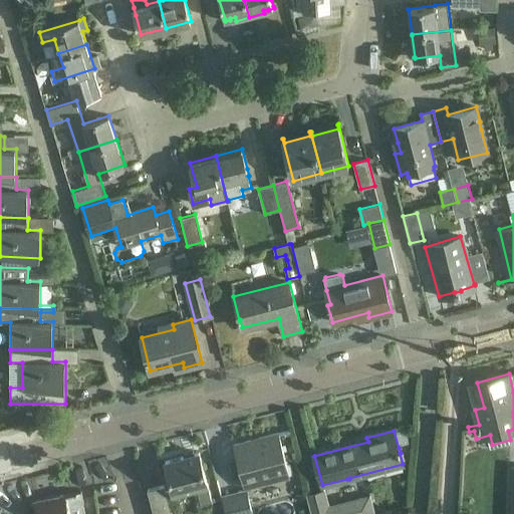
[(234,445),(239,464),(245,487),(289,476),(278,433),(234,445)]
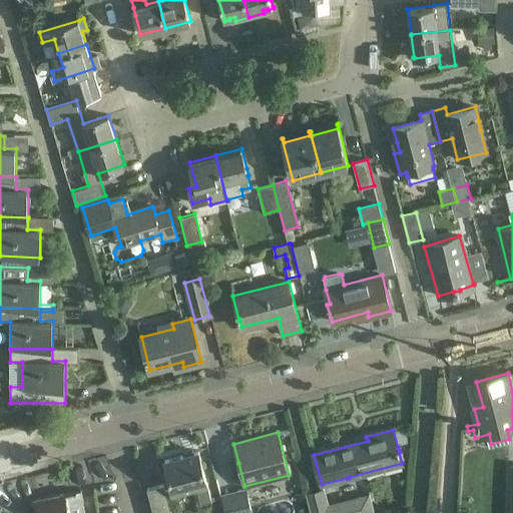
[(165,461),(170,480),(173,492),(196,486),(201,503),(211,501),(207,483),(206,483),(198,452),(165,461)]
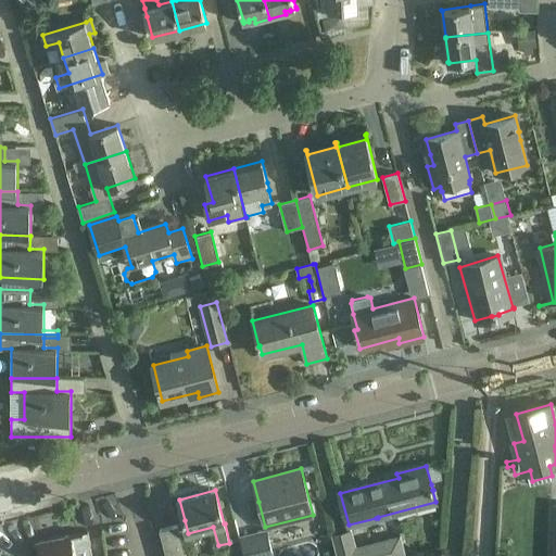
[(160,531),(166,555),(186,555),(178,526),(160,531)]
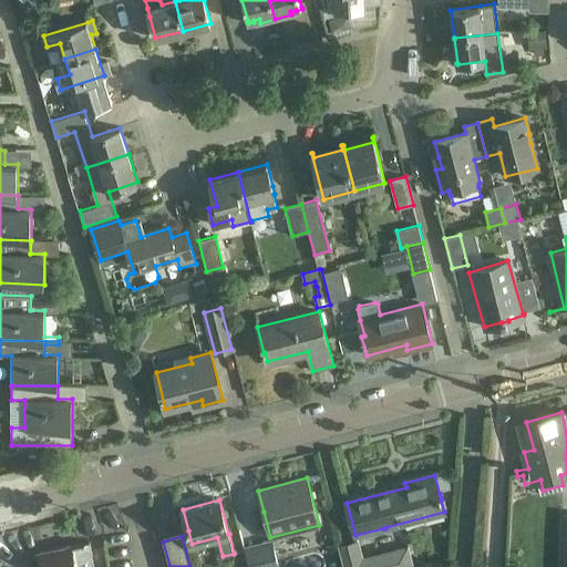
[(358,538),(338,544),(343,566),(408,566),(414,566),(409,544),(362,556),(358,538)]
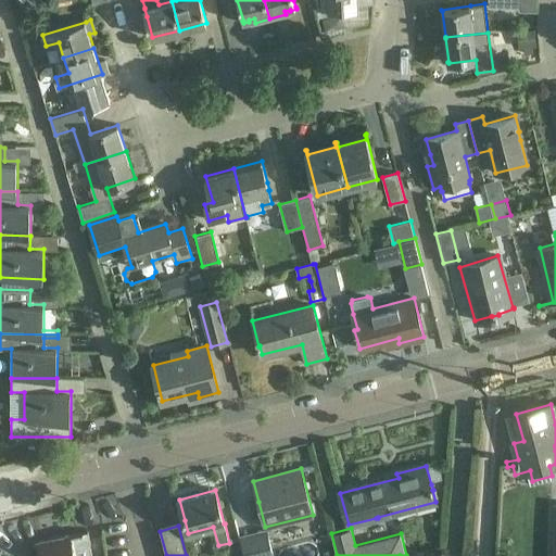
[(88,532),(38,542),(40,555),(89,555),(93,555),(91,545),(88,532)]
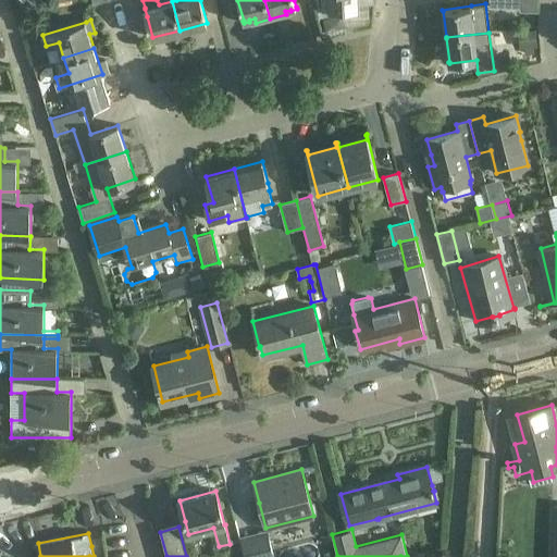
[(240,540),(245,556),(272,556),(267,533),(240,540)]
